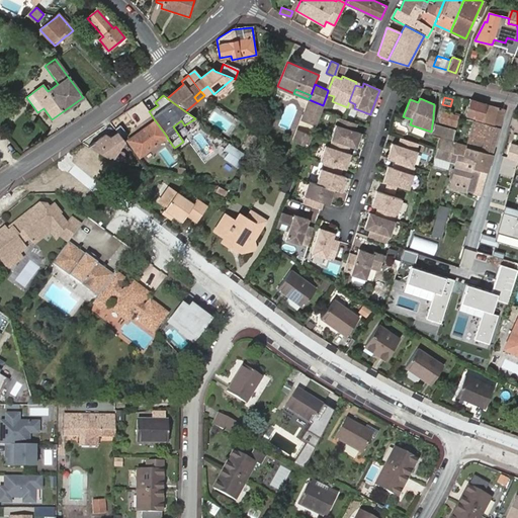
[(311,100),(309,99),(300,118),(304,120),(311,100)]
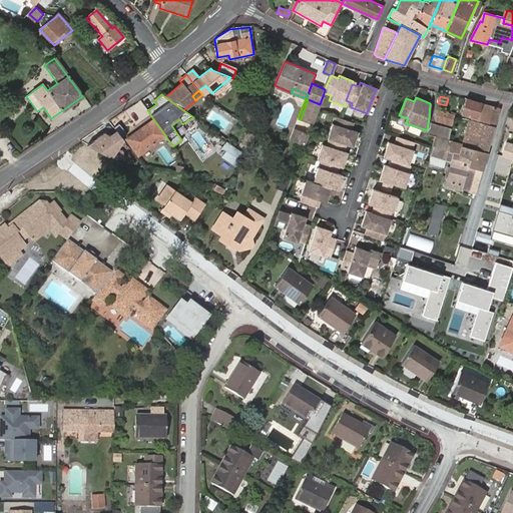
[(458,116),(478,122),(484,103),(464,98),(458,116)]
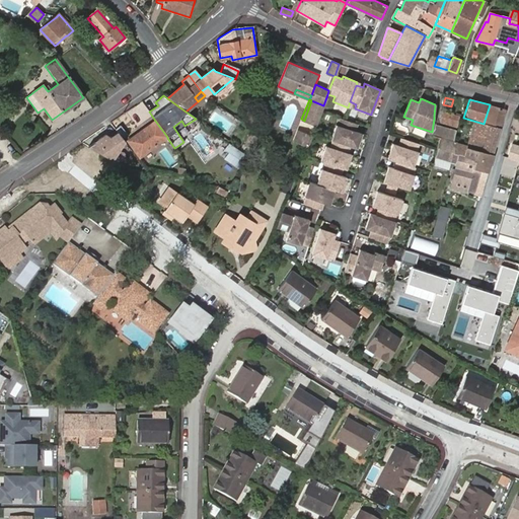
[(320,113),(323,105),(311,100),(304,121),(315,126),(320,113)]
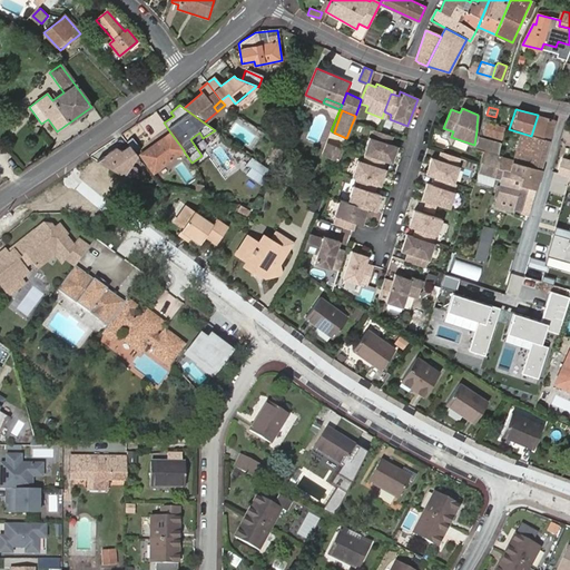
[(531,136),(549,143),(556,119),(538,115),(531,136)]
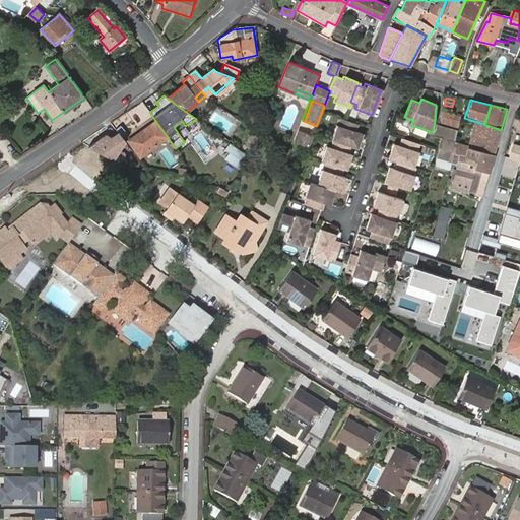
[(441,124),(457,128),(460,118),(443,113),(441,124)]
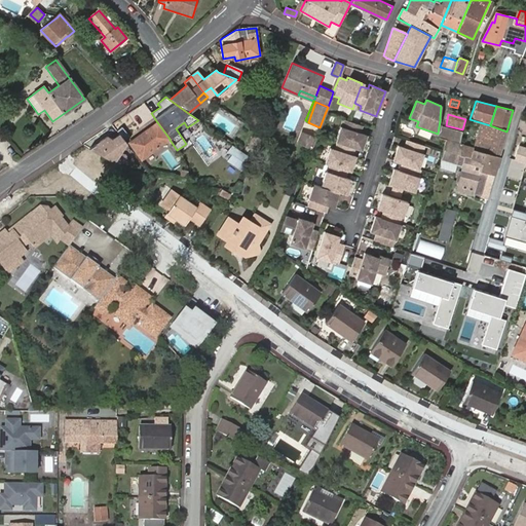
[(347,121),(342,119),(340,127),(338,126),(333,142),(335,143),(353,148),(360,150),(365,136),(359,134),(361,125),(347,121)]
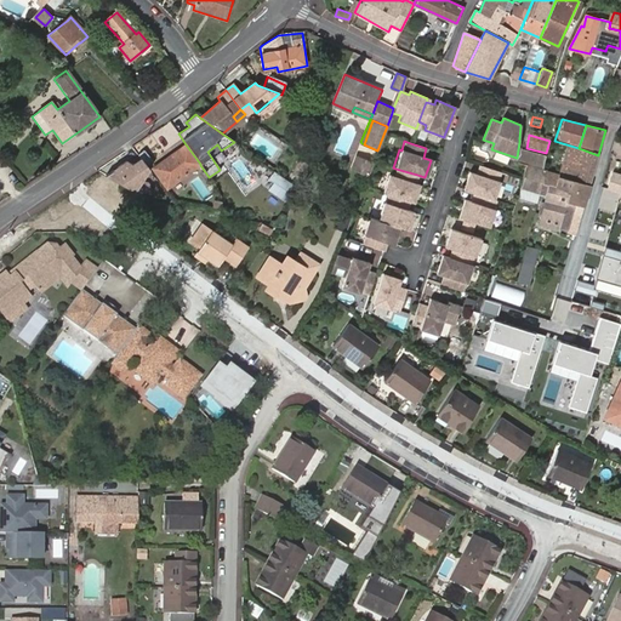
[(200,164),(186,144),(153,169),(167,188),(200,165),(200,164)]
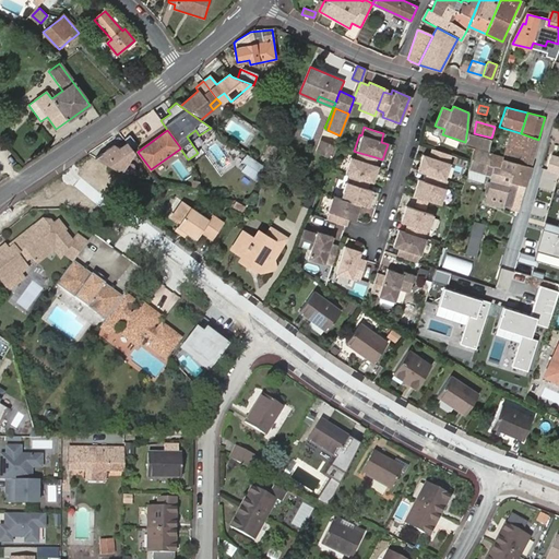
[(489,164),(512,173),(515,163),(530,168),(538,140),(521,133),(521,135),(512,132),(511,137),(513,137),(508,157),(502,155),(502,157),(496,155),(497,149),(489,145),(488,153),(491,154),(489,164)]
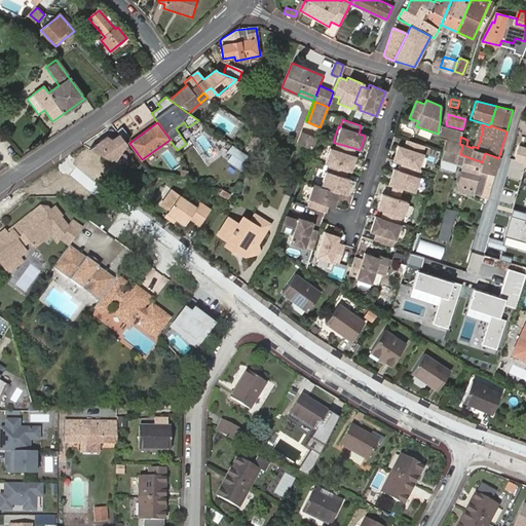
[(480,124),(473,146),(478,148),(483,128),(481,128),(482,124),(480,124)]
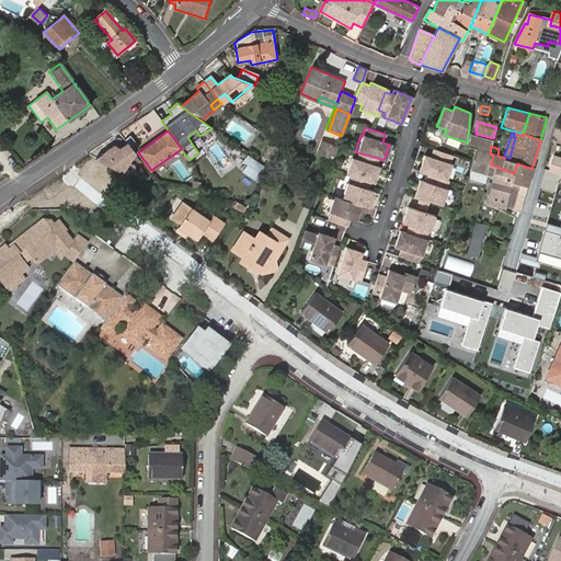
[(129,136),(125,140),(127,144),(132,150),(137,146),(129,136)]
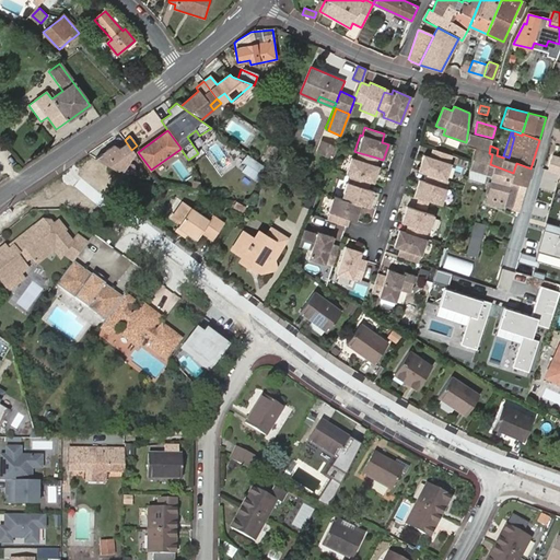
[(485,185),(487,177),(490,164),(492,154),(489,153),(490,146),(491,141),(470,136),(466,147),(475,149),(466,178),(466,179),(485,185)]
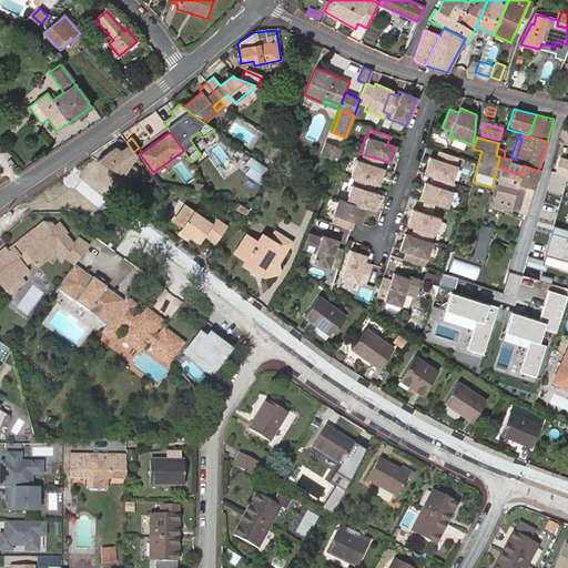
[(133,152),(129,145),(121,151),(117,148),(108,154),(110,155),(107,159),(103,156),(97,162),(123,176),(132,161),(133,162),(135,154),(133,152)]
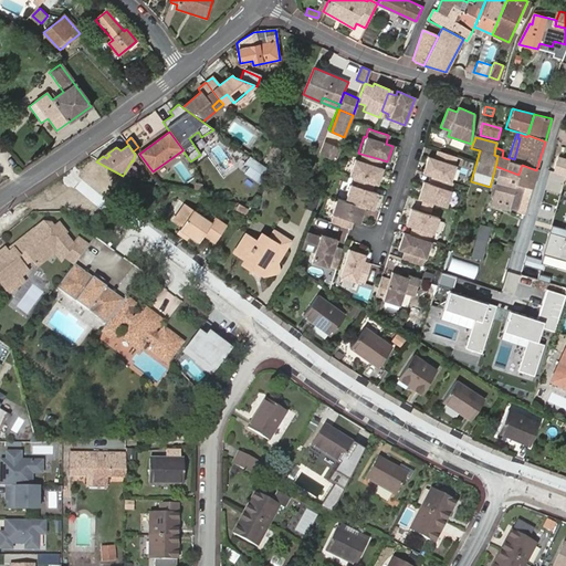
[(335,160),(339,149),(326,145),(323,155),(335,160)]
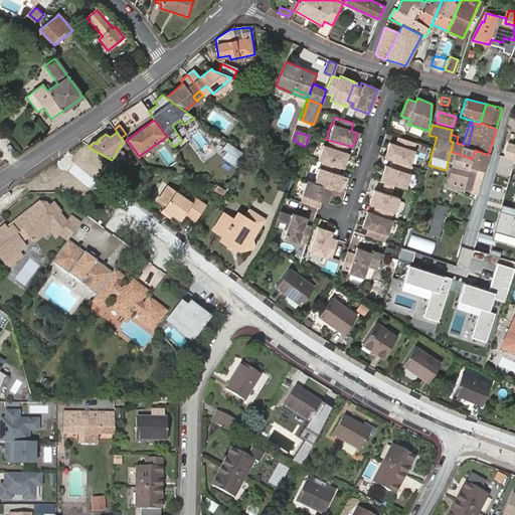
[(389,142),(384,157),(392,160),(409,165),(414,150),(413,150),(415,143),(397,137),(395,144),(389,142)]
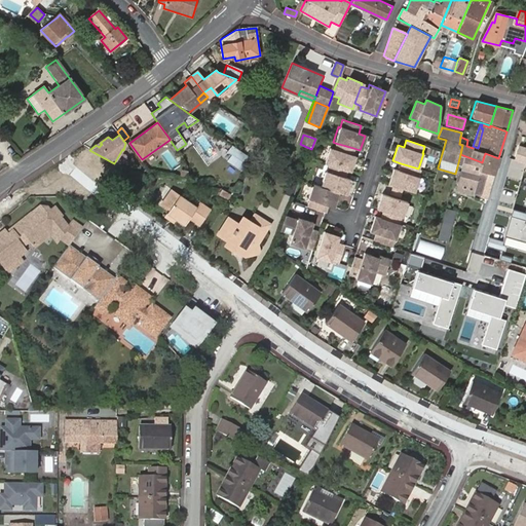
[(351,156),(353,148),(335,143),(333,150),(329,148),(324,163),(327,164),(346,171),(349,172),(354,156),(351,156)]
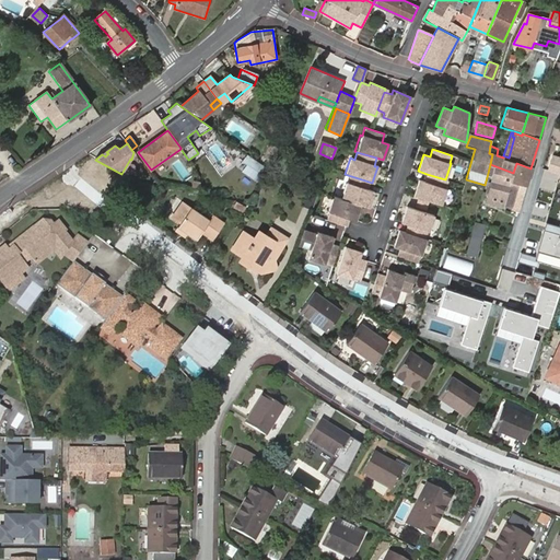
[(559,158),(551,155),(547,171),(559,175),(559,158)]
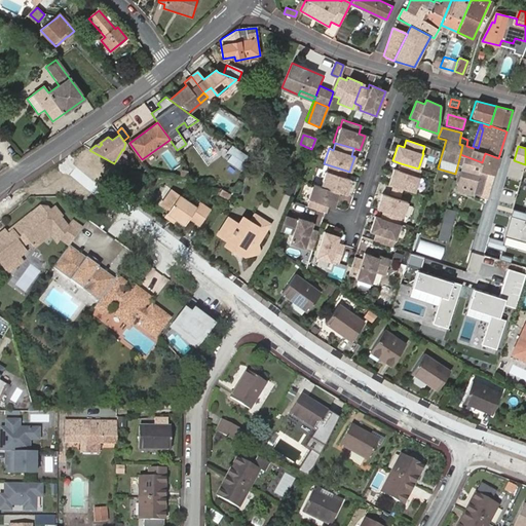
[(249,159),(231,147),(227,152),(231,155),(226,161),(239,172),(249,159)]
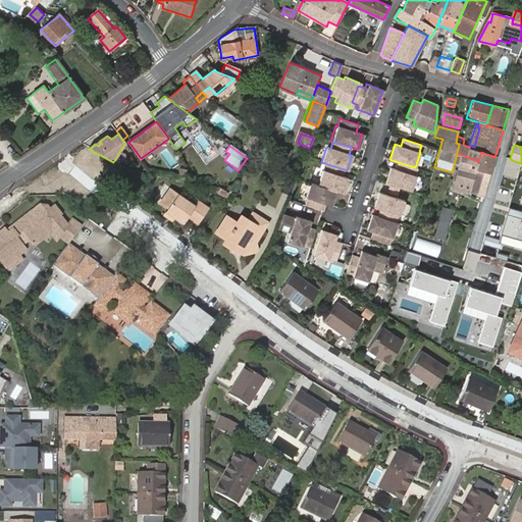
[(476,169),(490,174),(494,157),(481,152),(478,161),(476,169)]
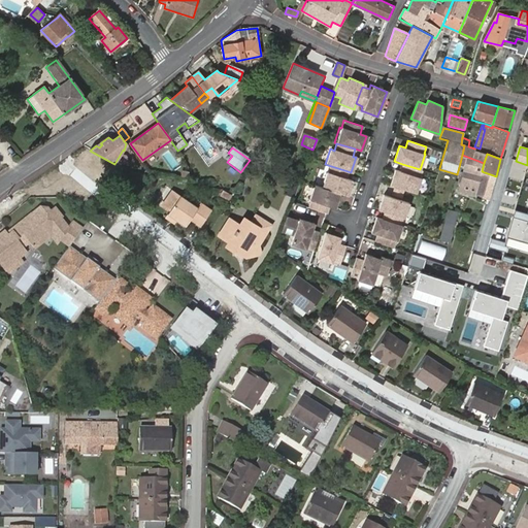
[(459,183),(477,188),(482,171),(484,163),(462,155),(459,167),(462,168),(459,183)]
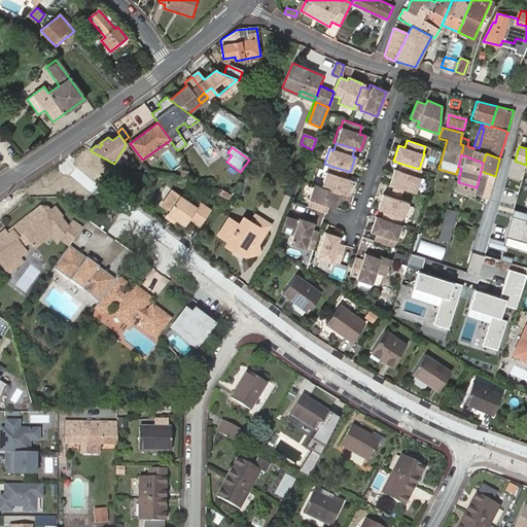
[(393,169),(388,184),(415,192),(419,177),(418,177),(420,170),(419,169),(401,164),(399,171),(393,169)]
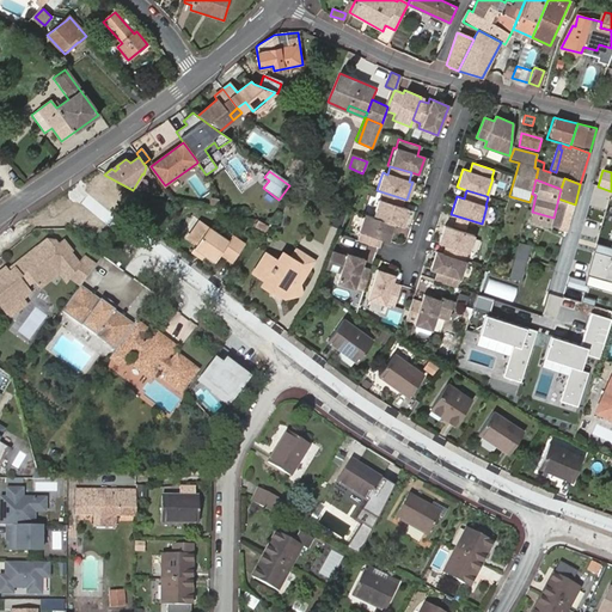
[(401,207),(403,199),(380,191),(378,201),(379,201),(372,218),(393,225),(402,227),(408,210),(401,207)]
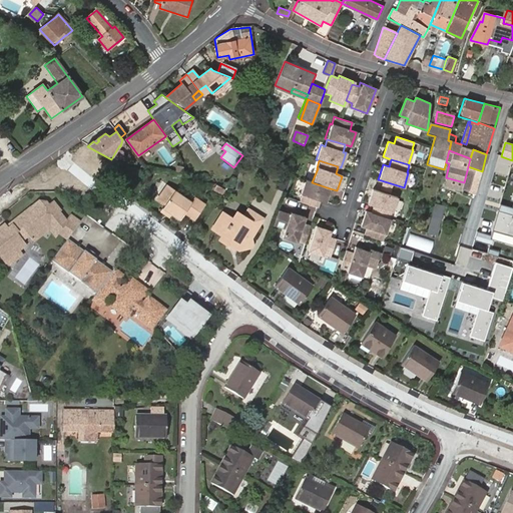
[(462,189),(475,193),(482,171),(468,166),(464,182),(462,189)]
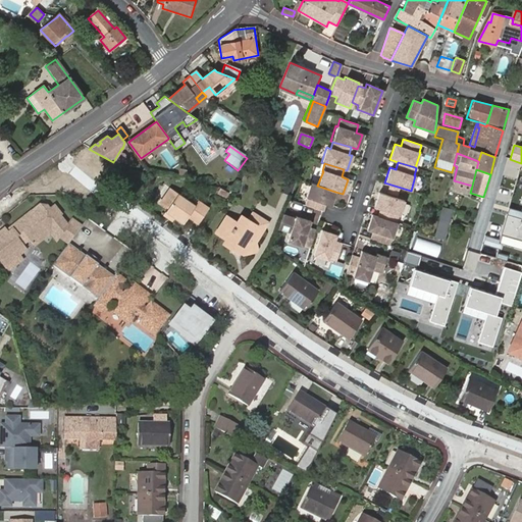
[(317,186),(310,184),(305,197),(307,198),(304,205),(322,212),(324,205),(331,207),(335,192),(317,186)]
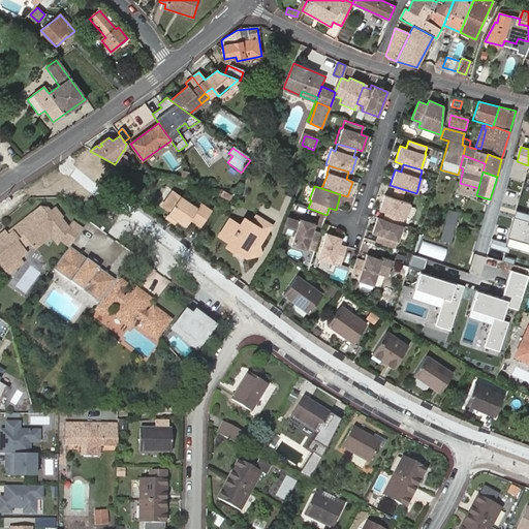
[(169,217),(178,222),(188,228),(192,221),(203,228),(213,213),(201,206),(199,209),(174,193),(164,208),(172,212),(170,214),(169,217)]
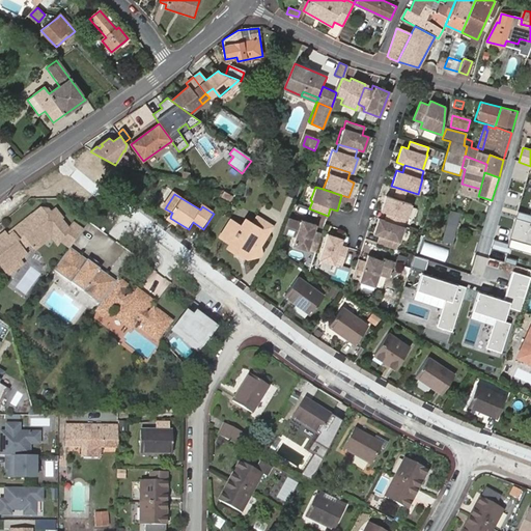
[(386,214),(384,221),(402,226),(404,219),(407,220),(411,204),(385,196),(380,212),(386,214)]
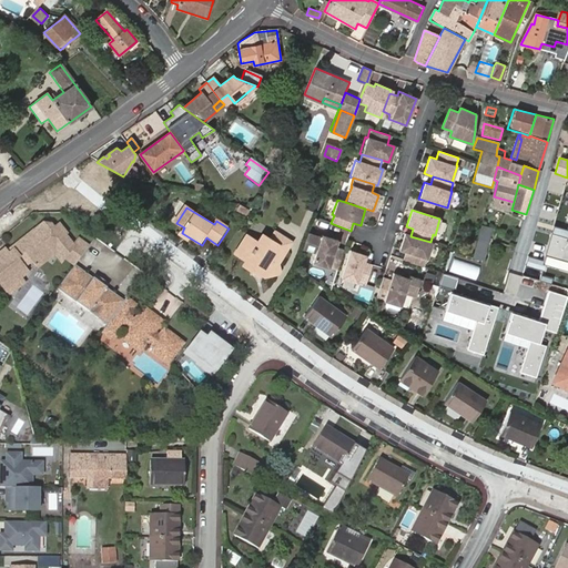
[(0,283),(4,288),(27,271),(24,267),(33,260),(39,266),(56,253),(62,261),(67,257),(75,266),(89,246),(81,240),(74,245),(64,234),(67,232),(59,224),(51,230),(44,222),(11,249),(13,251),(8,254),(4,250),(0,253),(0,283)]
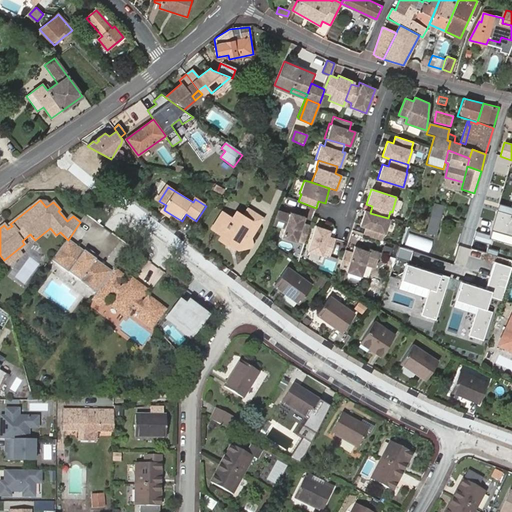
[(432,214),(439,217),(441,207),(434,205),(432,214)]
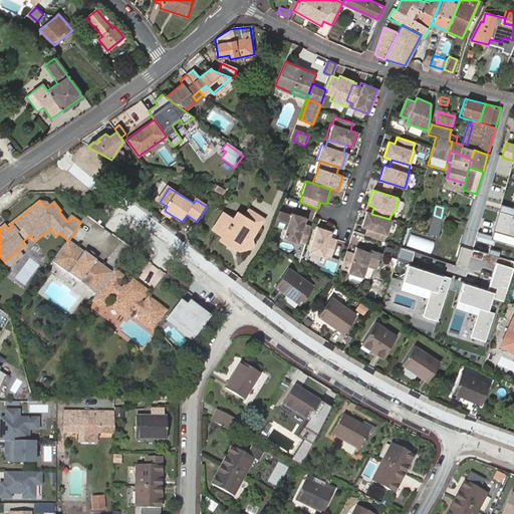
[(250,210),(245,217),(259,226),(264,219),(250,210)]
